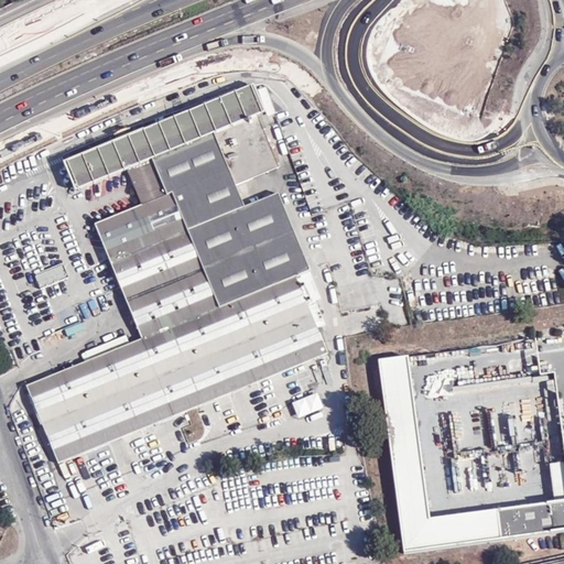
[(255,86),(248,89),(258,115),(264,112),(255,86)]
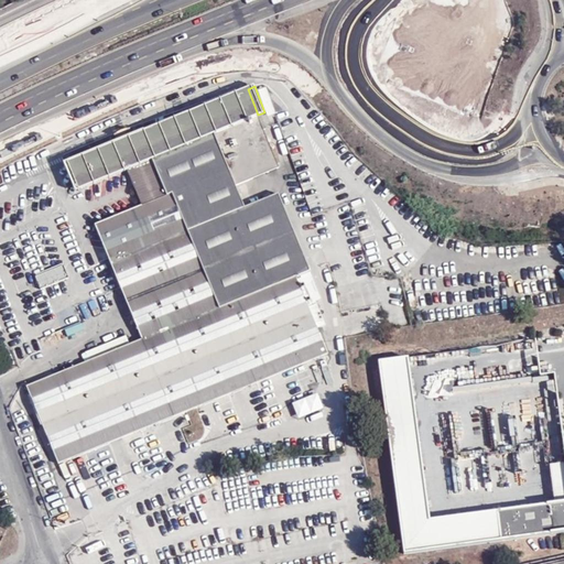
[(274,114),(266,86),(258,89),(268,116),(274,114)]
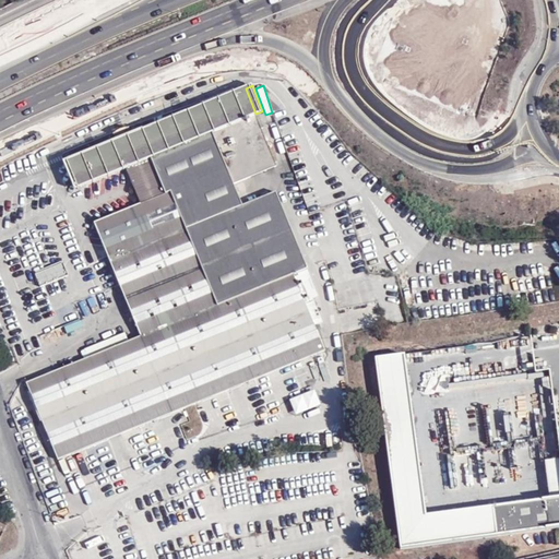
[(141,131),(70,161),(64,162),(75,189),(127,168),(141,204),(95,223),(141,337),(127,343),(86,358),(26,383),(58,460),(325,351),(314,325),(306,305),(305,301),(294,275),(308,270),(276,192),(241,205),(233,183),(275,166),(256,114),(246,88),(141,131)]
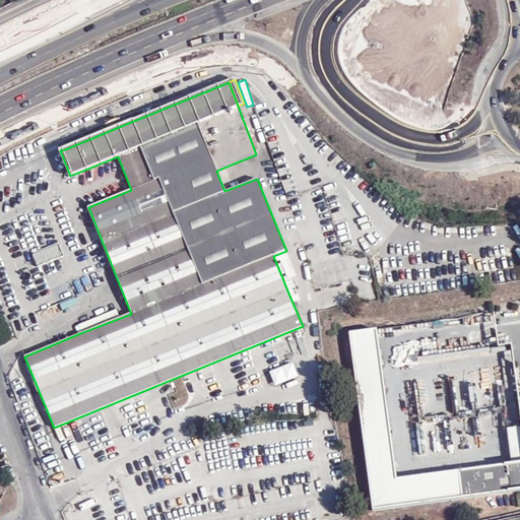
[(64,146),(65,149),(131,122),(130,119),(64,146)]
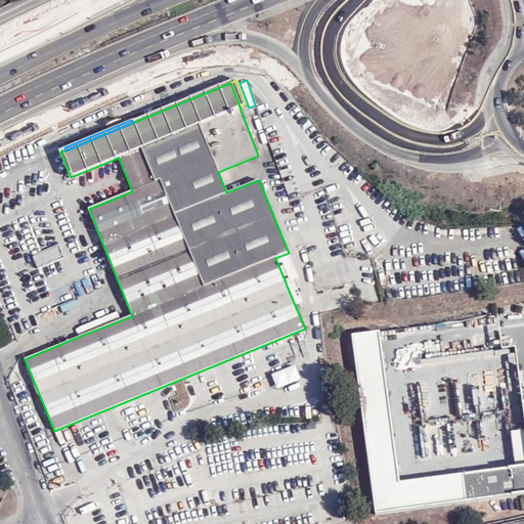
[(63,258),(58,247),(32,257),(37,269),(63,258)]
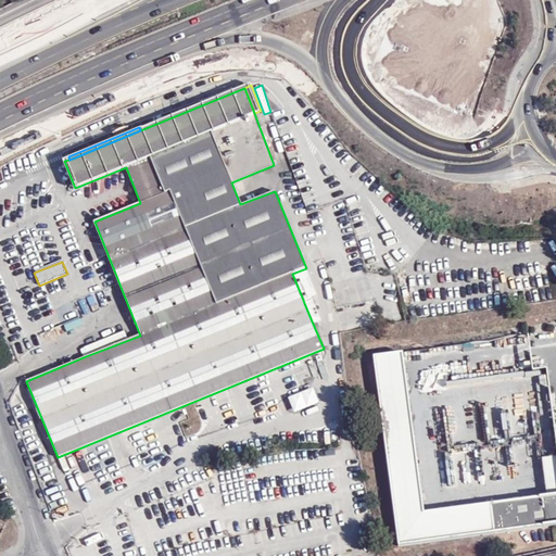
[(317,294),(306,268),(292,274),(303,300),(317,294)]
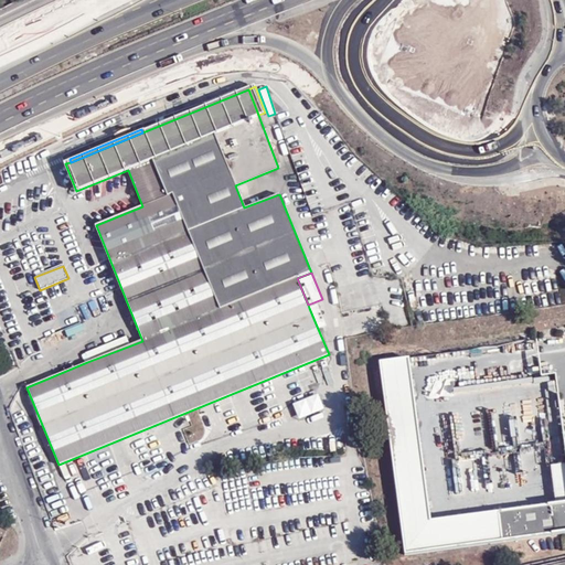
[(309,308),(318,329),(327,326),(318,305),(309,308)]
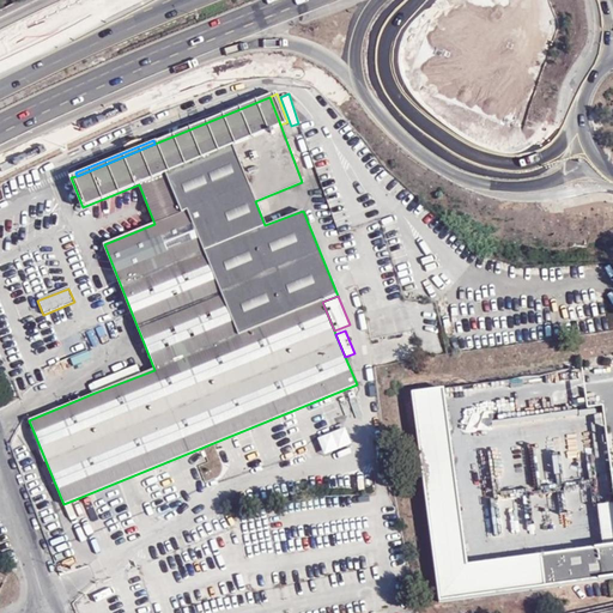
[(95,393),(139,376),(135,366),(91,384),(95,393)]
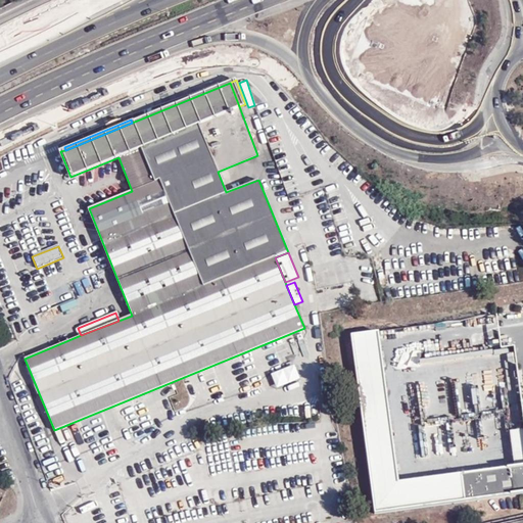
[(375,513),(511,495),(508,467),(398,480),(379,331),(351,335),(375,513)]
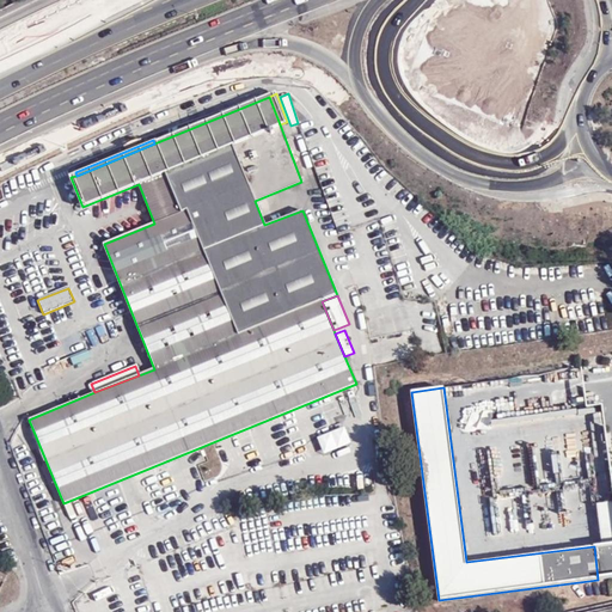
[(611,503),(598,506),(603,545),(611,544),(611,503)]
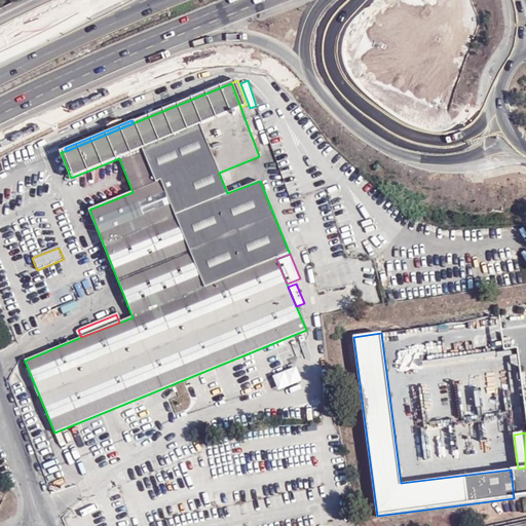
[(514,498),(525,496),(525,467),(518,468),(511,470),(514,498)]
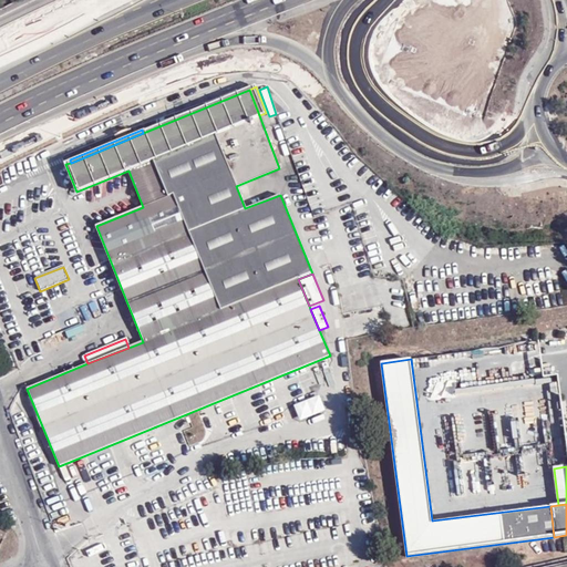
[(71,518),(66,507),(51,513),(55,525),(71,518)]
